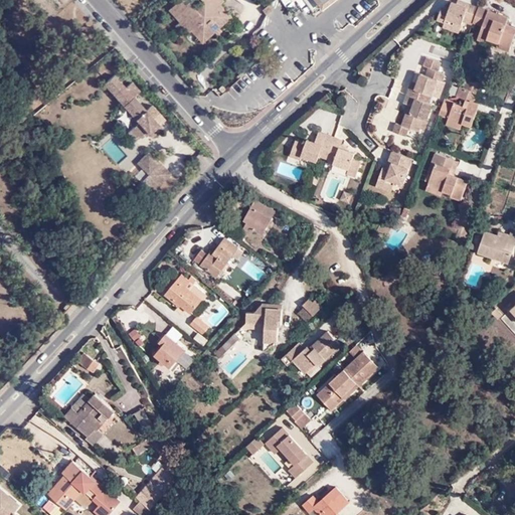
[(205,38),(229,15),(220,6),(214,0),(200,0),(205,5),(196,12),(185,0),(180,0),(171,9),(192,32),(196,28),(205,38)]
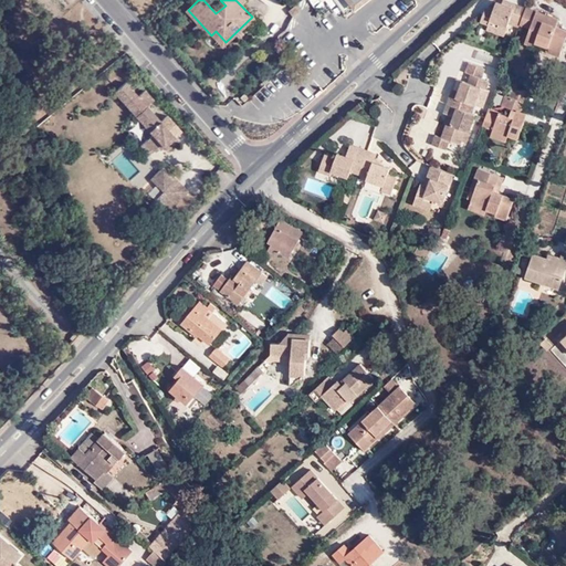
[(337,0),(347,13),(350,10),(354,11),(367,0),(337,0)]
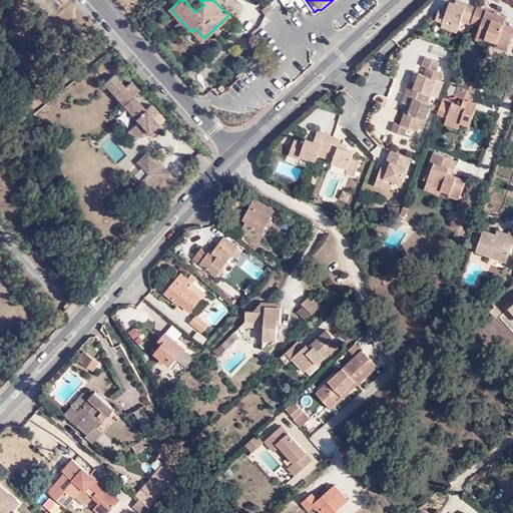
[(472,22),(478,7),(468,4),(466,8),(456,4),(451,2),(448,9),(441,6),(436,19),(444,22),(451,25),(454,21),(461,24),(462,20),(471,24),(472,22)]
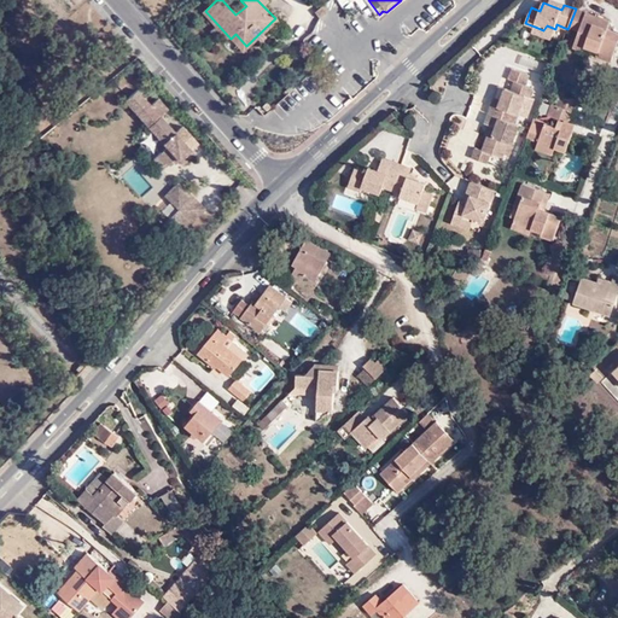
[(326,13),(325,6),(318,12),(315,13),(319,19),(326,13)]
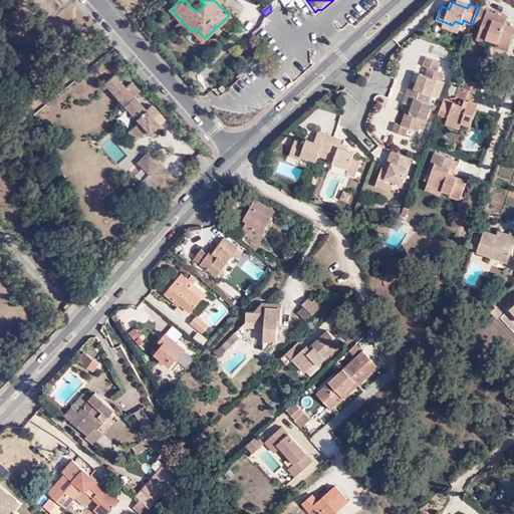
[(510,17),(479,5),(479,7),(473,22),(484,26),(479,38),(488,42),(489,38),(500,43),(512,47),(513,41),(513,25),(508,23),(510,17)]
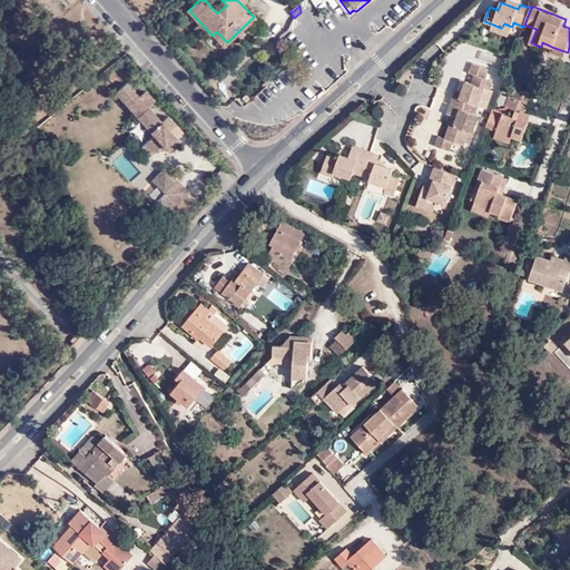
[(210,38),(213,36),(189,10),(187,13),(199,27),(196,30),(199,35),(203,31),(210,38)]
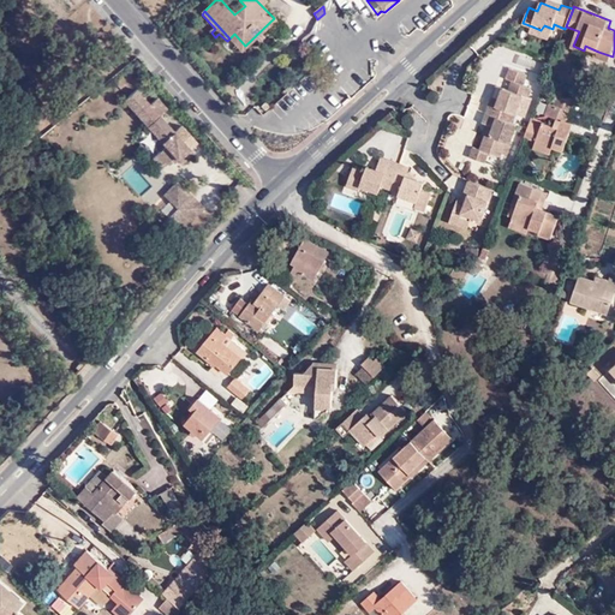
[(276,22),(274,18),(245,46),(234,34),(230,39),(243,53),(257,40),(260,42),(264,37),(262,35),(276,22)]
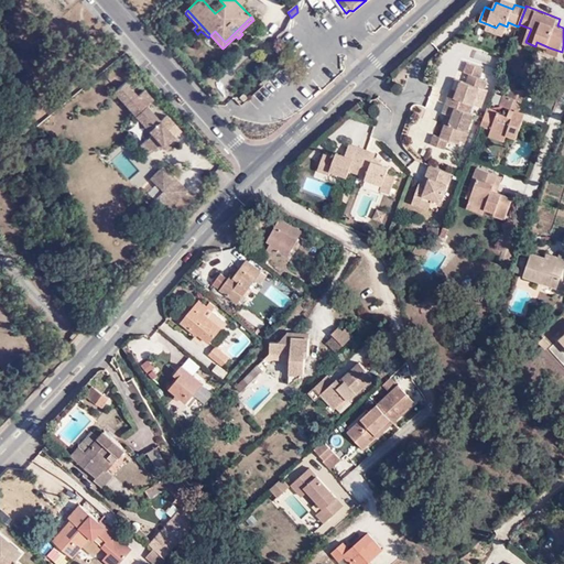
[(503,35),(507,26),(499,23),(496,28),(488,24),(486,29),(503,35)]
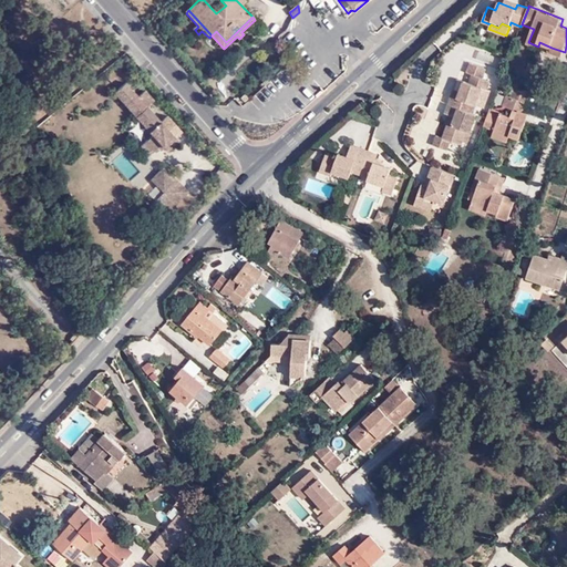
[(563,57),(565,52),(552,48),(550,51),(563,57)]
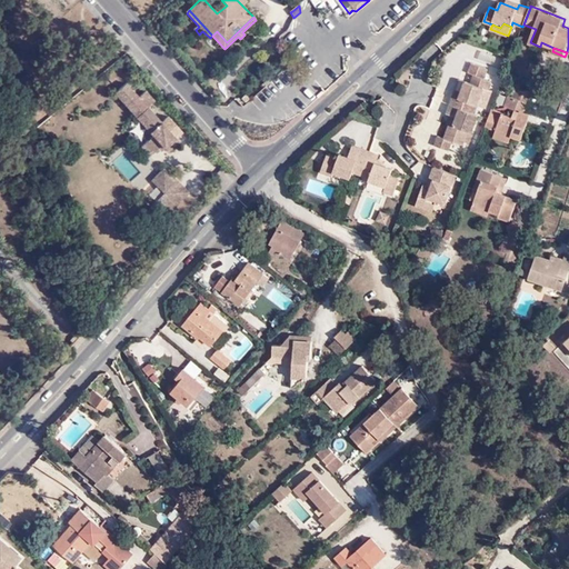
[(452,96),(449,105),(472,113),(482,88),(487,90),(490,81),(483,79),(487,68),(471,62),(467,72),(473,75),(471,82),(466,81),(459,98),(452,96)]
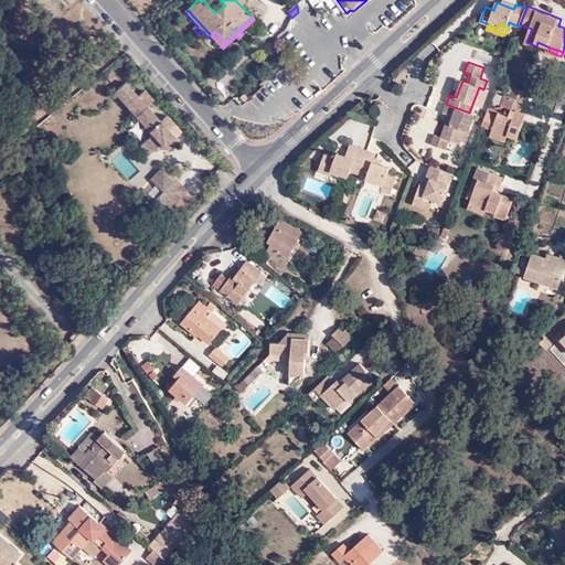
[(164,147),(176,136),(181,130),(167,114),(161,119),(148,104),(155,98),(146,88),(139,95),(126,80),(113,91),(151,134),(142,140),(152,151),(160,144),(164,147)]
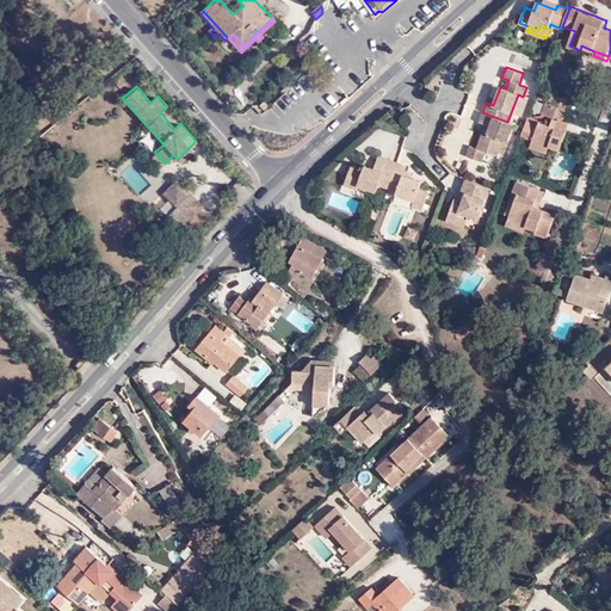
[(528,116),(520,134),(531,137),(548,144),(559,148),(566,130),(560,128),(562,119),(566,110),(568,111),(572,100),(554,93),(550,103),(545,113),(553,117),(550,124),(528,116)]
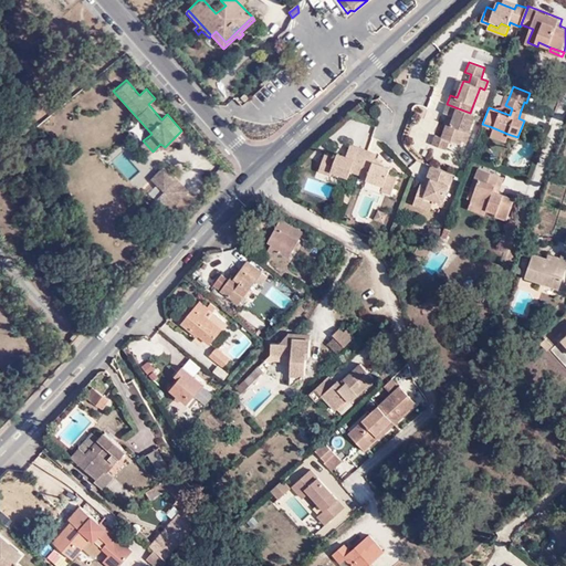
[(484,90),(480,87),(474,103),(482,106),(489,91),(484,90)]
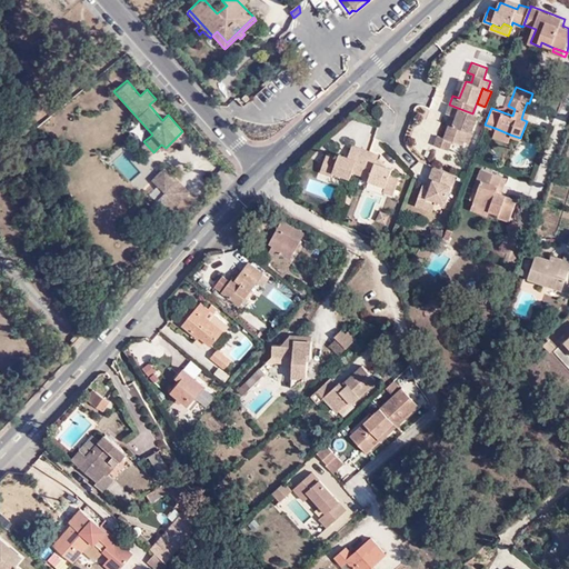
[(541,115),(558,113),(557,92),(540,93),(541,115)]
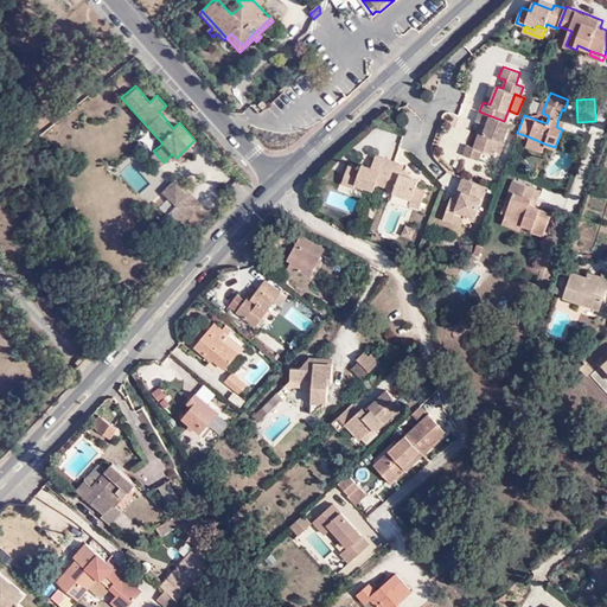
[(475,121),(479,122),(486,125),(483,133),(480,132),(479,132),(474,147),(466,145),(462,154),(477,160),(481,149),(491,154),(493,151),(497,139),(502,140),(504,133),(509,122),(504,121),(479,112),(475,121)]
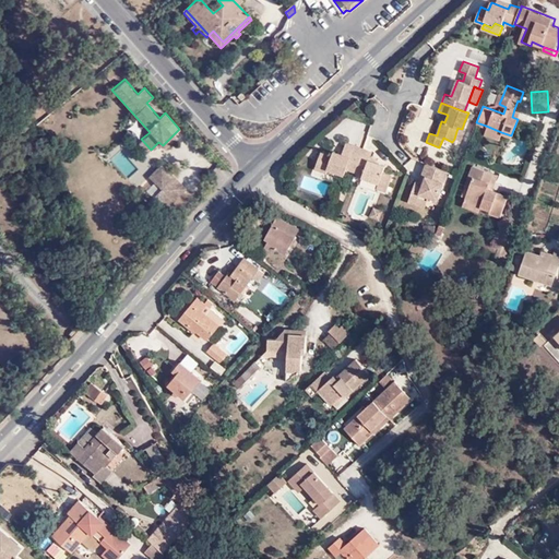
[(512,117),(518,119),(521,111),(514,109),(512,117)]
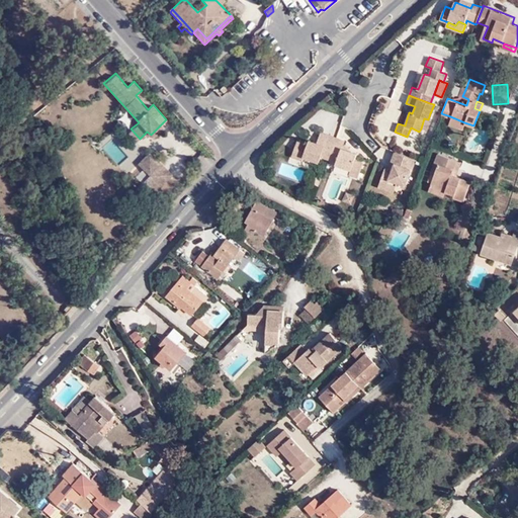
[(415,106),(409,104),(407,111),(409,112),(410,112),(412,113),(415,106)]
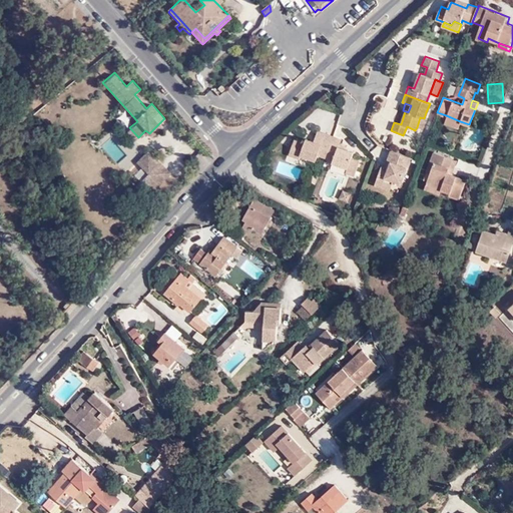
[(428,113),(426,112),(424,118),(420,117),(417,127),(421,129),(428,113)]
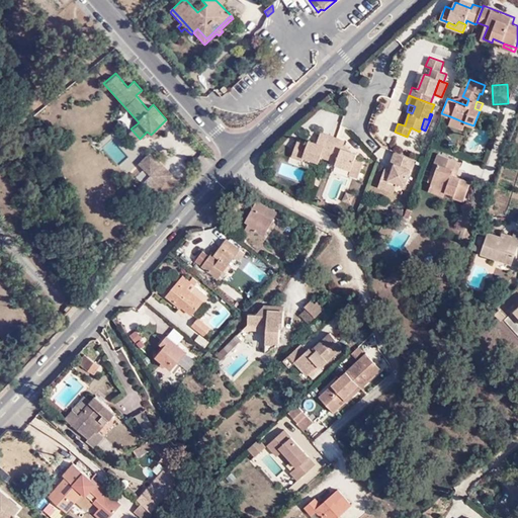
[(464,122),(450,116),(448,123),(462,128),(464,122)]
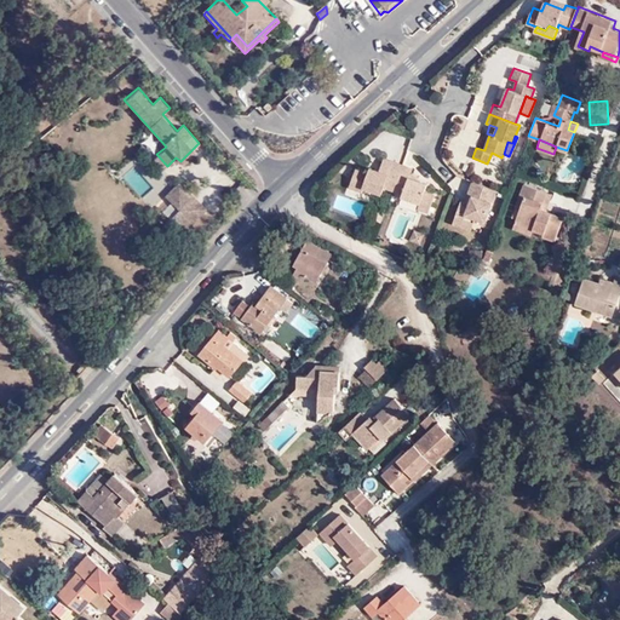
[(196,154),(193,149),(181,161),(183,165),(196,154)]
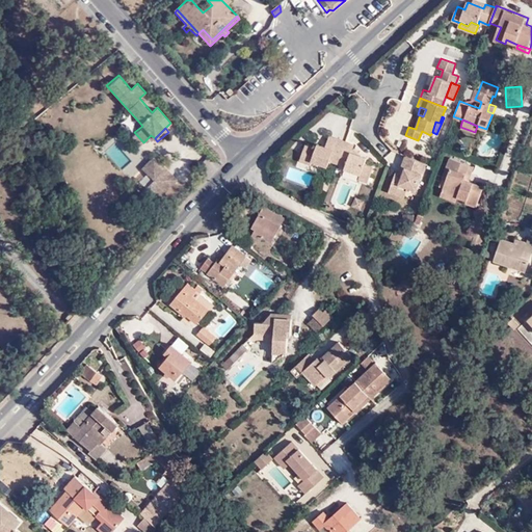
[(353,143),(329,134),(325,144),(317,141),(316,145),(306,141),(300,156),(311,161),(312,158),(327,164),(329,158),(345,163),(345,166),(361,171),(360,177),(368,180),(373,165),(365,162),(367,156),(351,150),(353,143)]
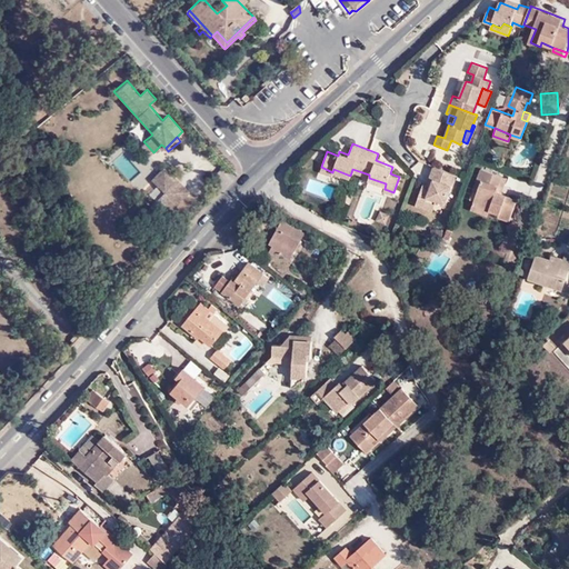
[(163,166),(157,172),(151,179),(163,191),(176,178),(166,168),(163,166)]
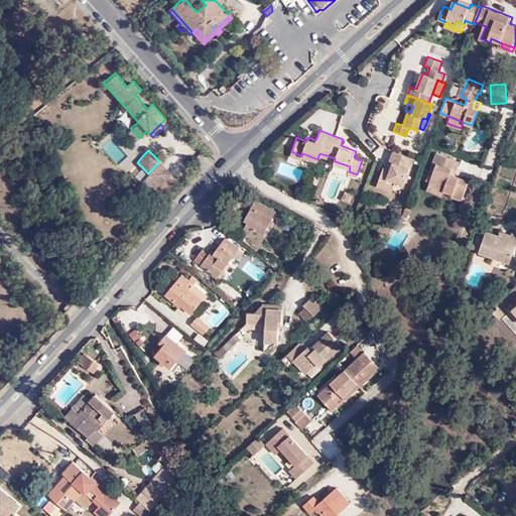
[(379,177),(395,183),(396,180),(403,182),(413,157),(394,150),(391,160),(394,161),(391,169),(388,167),(384,166),(379,177)]
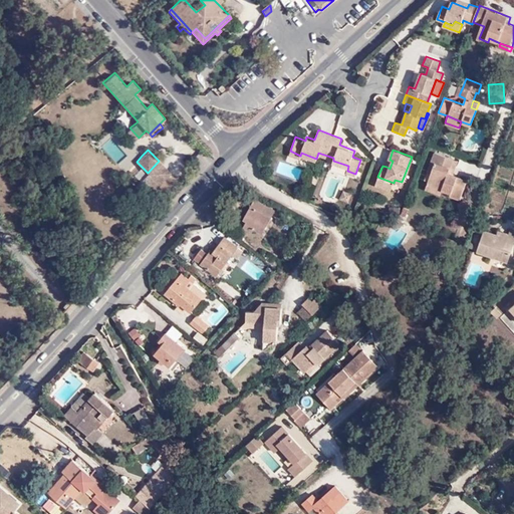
[(448,172),(453,159),(435,151),(430,162),(434,164),(432,171),(426,184),(441,189),(440,194),(448,197),(448,195),(459,199),(466,179),(452,174),(448,172)]
